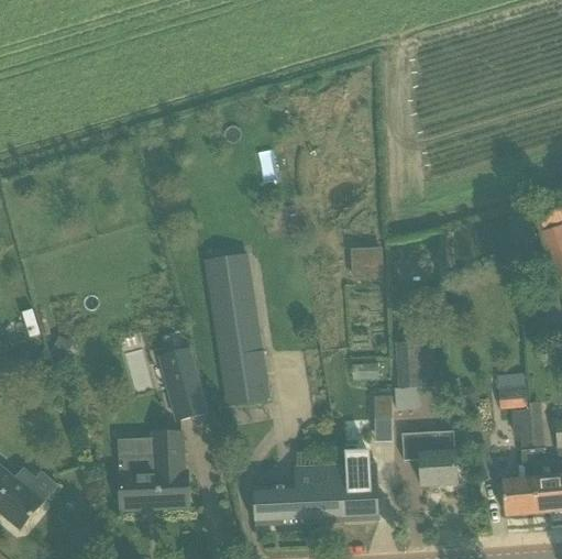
[(561,217),(561,192),(533,201),(541,225),(561,217)]
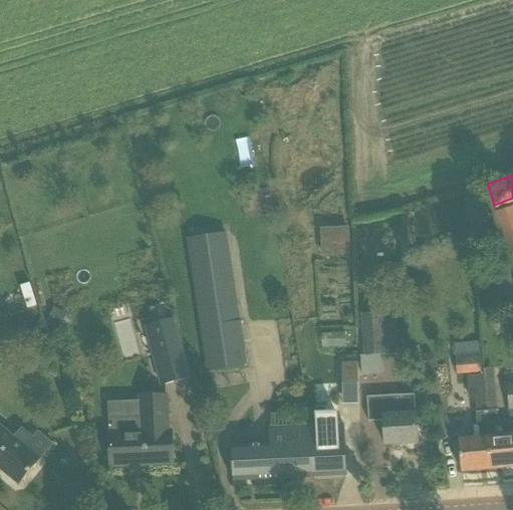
[(512,249),(512,202),(495,206),(504,252),(512,249)]
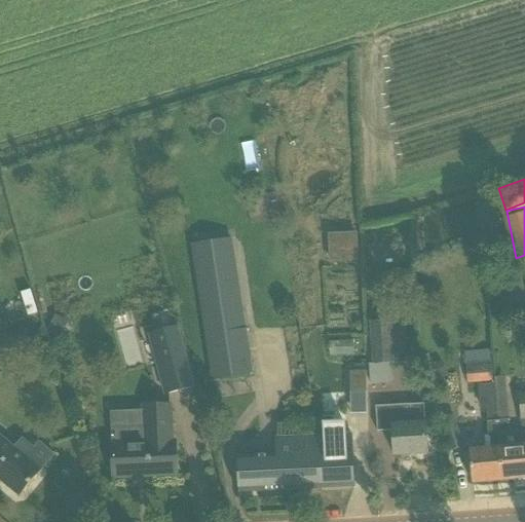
[(352,231),(317,233),(319,264),(353,262),(352,231)]
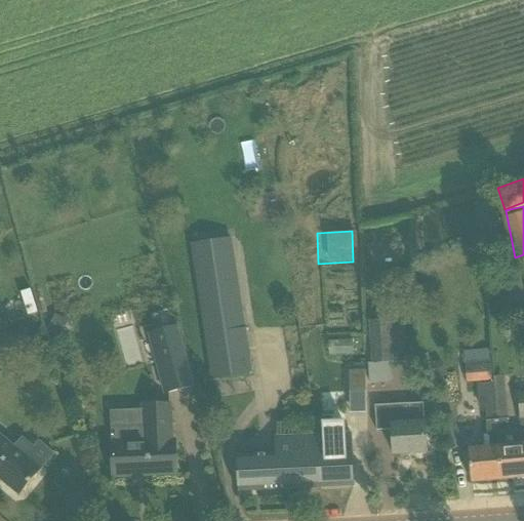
[(211,377),(250,371),(248,357),(228,360),(224,329),(243,326),(230,234),(191,241),(211,377)]
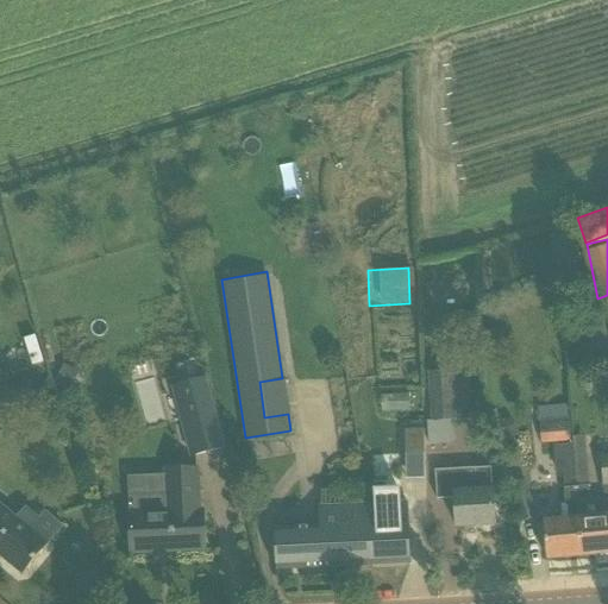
[(607,344),(600,309),(590,312),(599,351),(607,347),(607,344)]
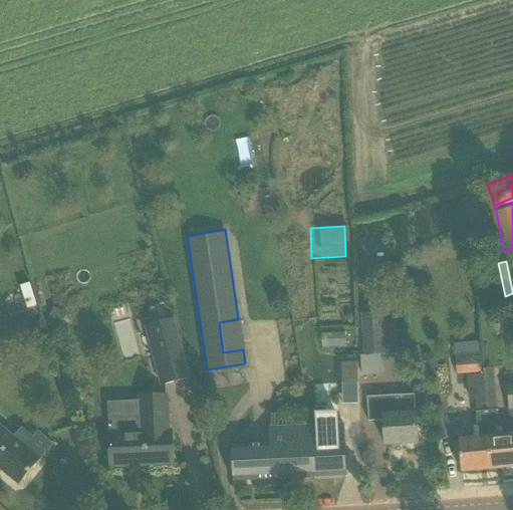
[(35,303),(28,280),(19,283),(26,306),(35,303)]
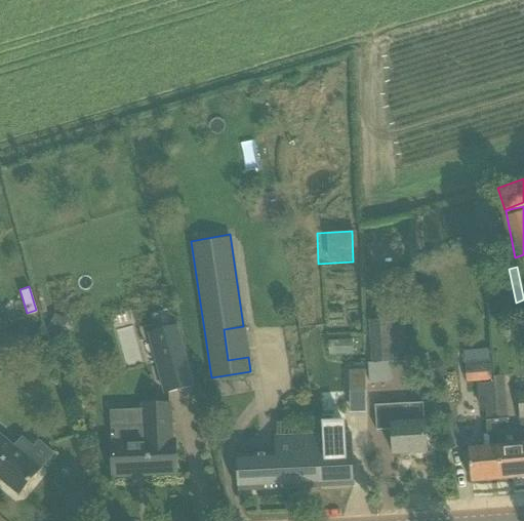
[(394,359),(391,317),(389,307),(368,309),(370,360),(392,359),(394,359)]
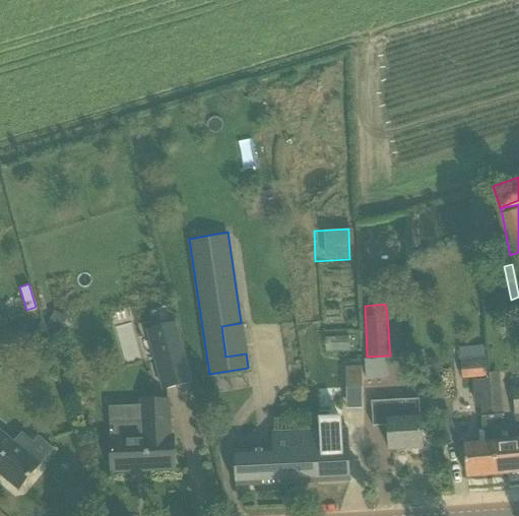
[(54,308),(47,323),(61,329),(67,314),(54,308)]
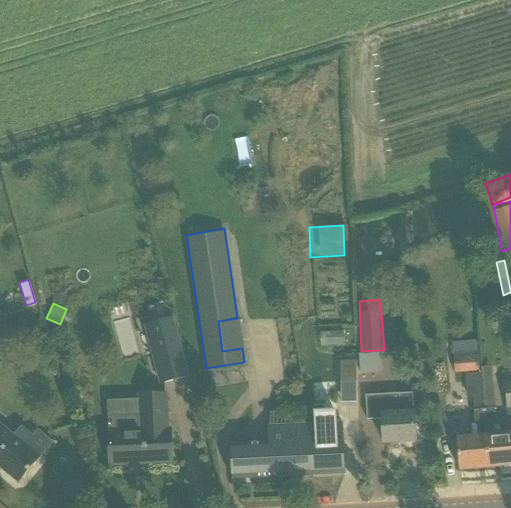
[(145,324),(161,381),(188,374),(172,316),(145,324)]
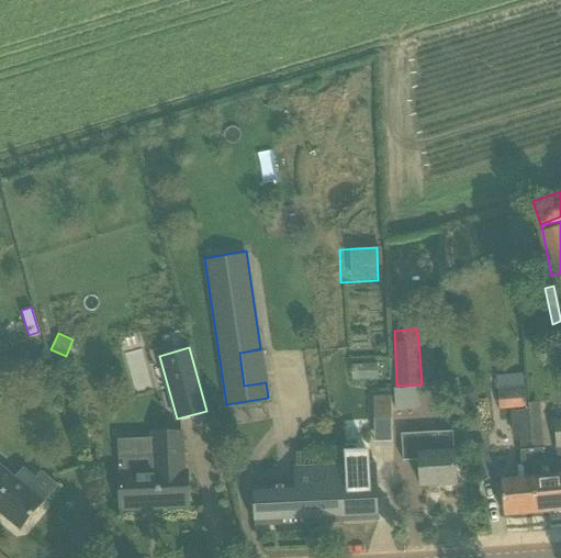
[(496,374),(496,381),(498,406),(525,404),(523,380),(522,372),(496,374)]
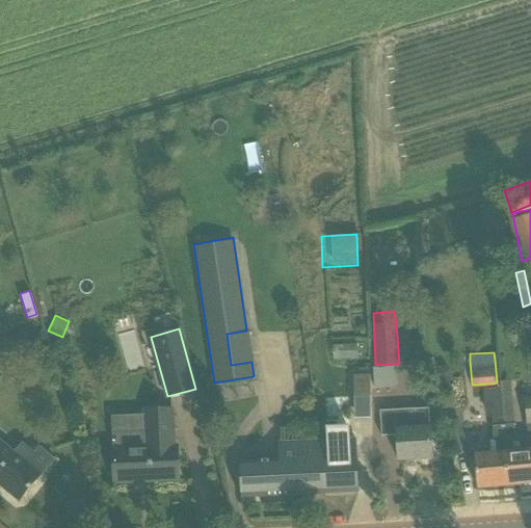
[(441,386),(453,376),(443,363),(430,372),(441,386)]
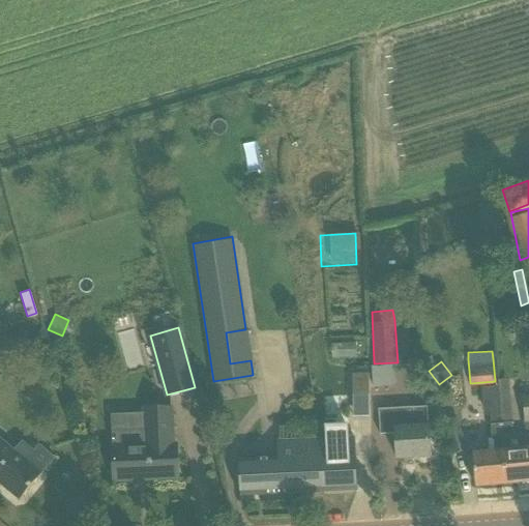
[(352,372),(352,391),(368,391),(368,372),(352,372)]
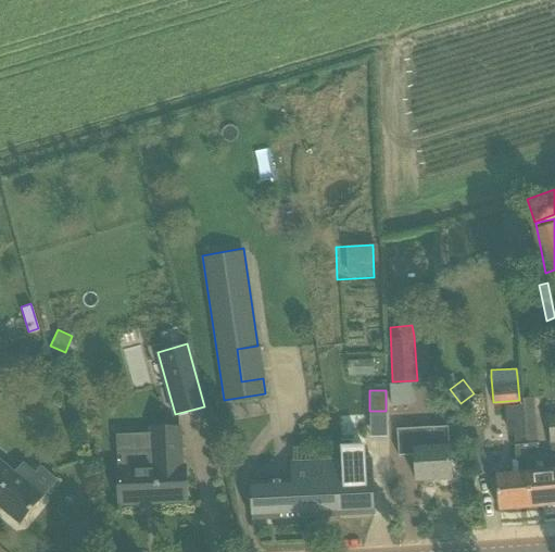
[(554,394),(545,396),(550,440),(554,439),(554,394)]
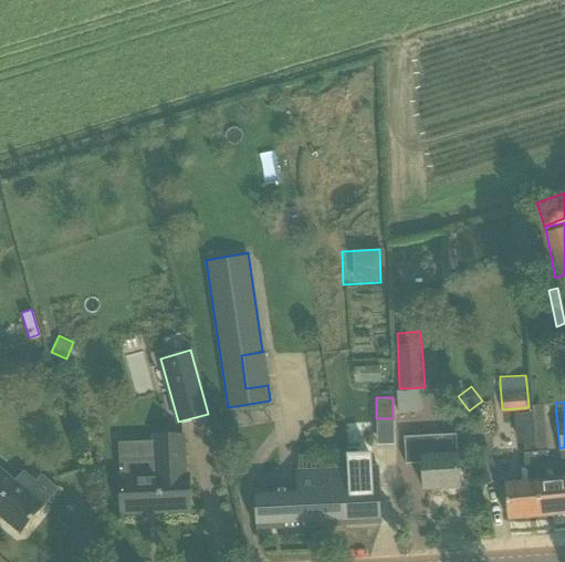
[(564,460),(552,461),(547,462),(545,430),(533,432),(540,516),(564,512),(564,460)]
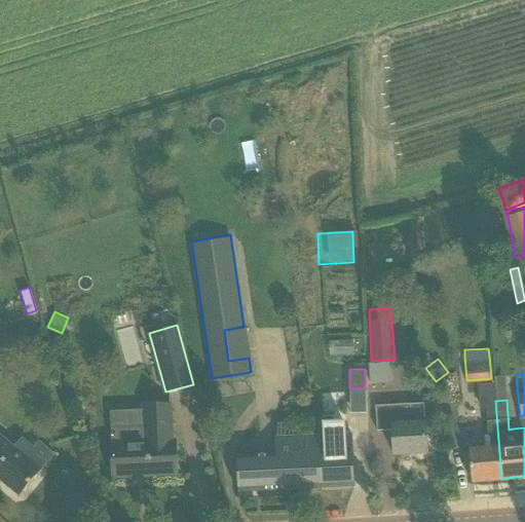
[(392,427),(394,453),(426,451),(424,420),(423,401),(407,402),(376,404),(378,429),(392,427)]
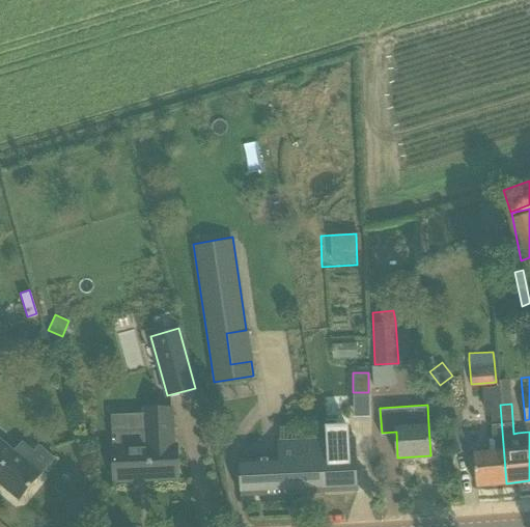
[(476,487),(506,483),(500,405),(491,406),(493,435),(489,436),(490,450),(473,451),(476,487)]
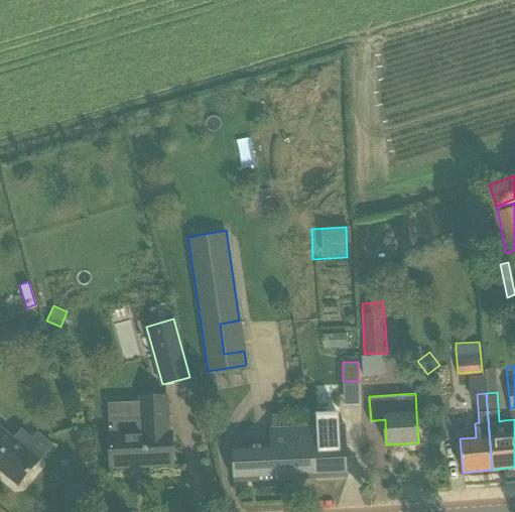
[(108,417),(110,466),(172,463),(171,430),(168,430),(166,394),(139,396),(140,416),(108,417)]
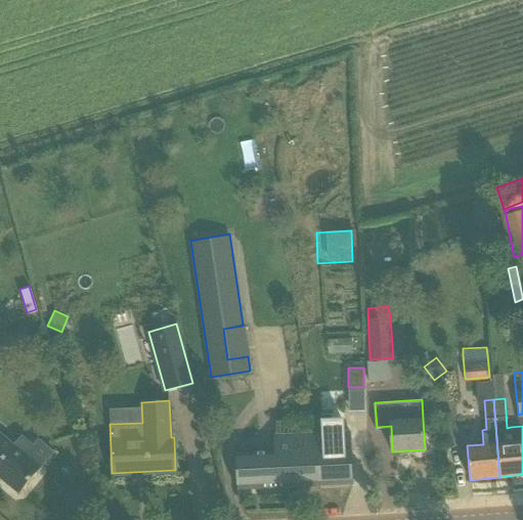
[(450,409),(435,415),(445,446),(461,441),(450,409)]
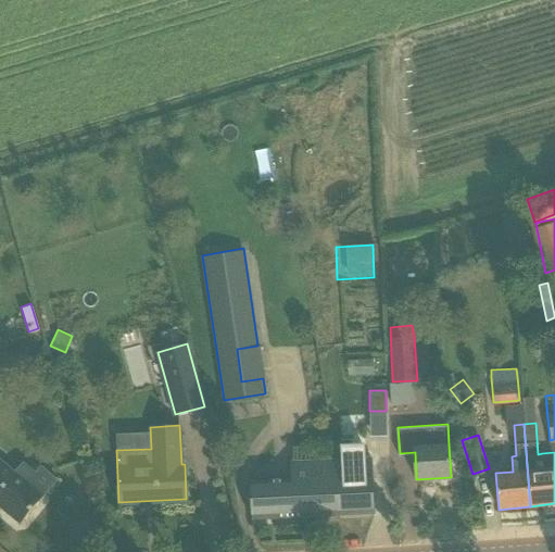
[(251,517),(374,512),(370,456),(290,460),(290,478),(250,480),(251,517)]
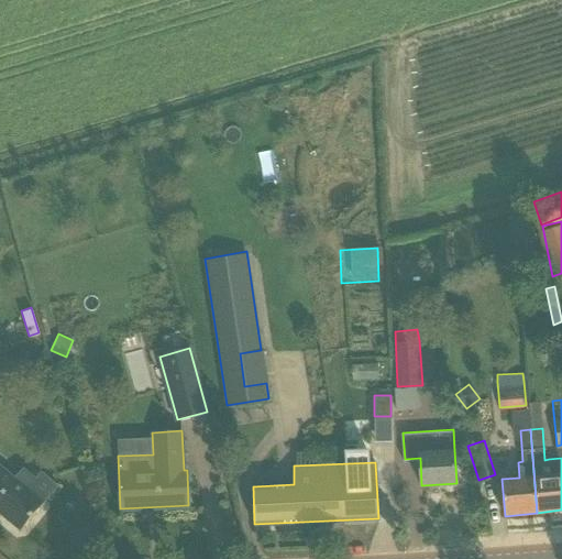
[(43,502),(25,486),(34,475),(22,466),(13,477),(0,466),(0,511),(21,528),(43,502)]
